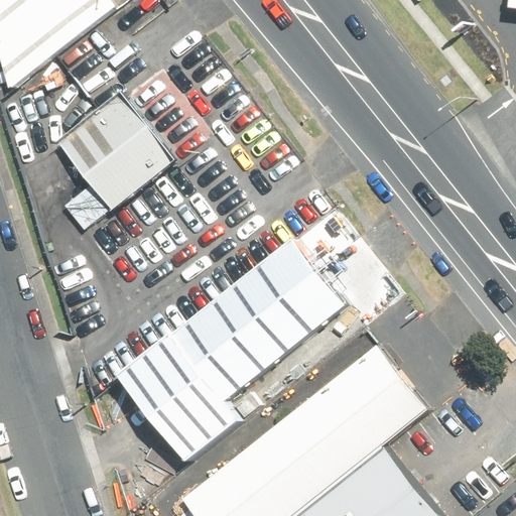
[(116,16),(103,0),(0,0),(0,91),(3,103),(116,16)]
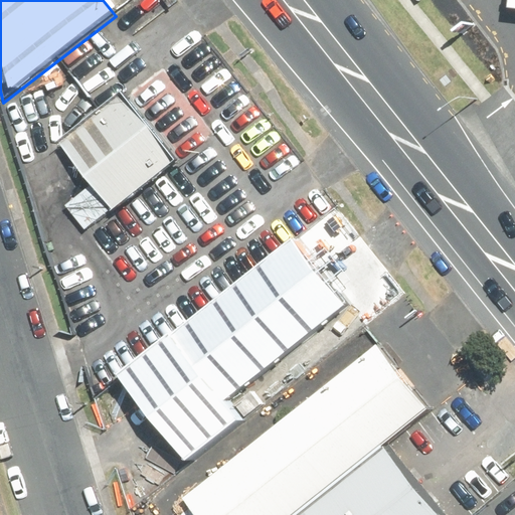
[(173,170),(122,103),(62,149),(115,215),(173,170)]
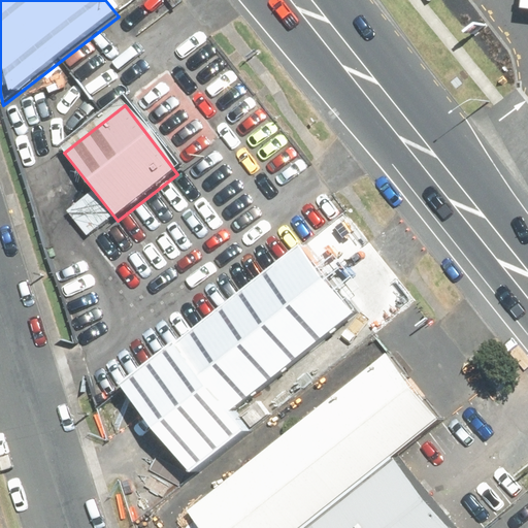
[(308,254),(127,393),(192,477),(251,432),(233,408),(355,314),(308,254)]
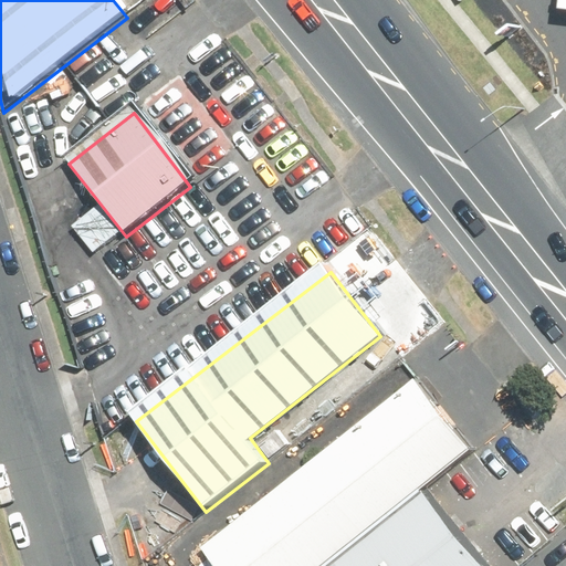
[(419,376),(207,540),(228,565),(327,565),(478,451),(419,376)]
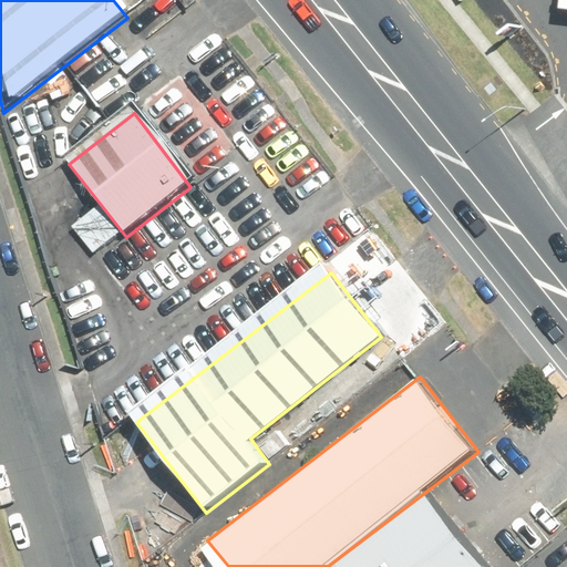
[(491,566),(431,491),(331,566),(491,566)]
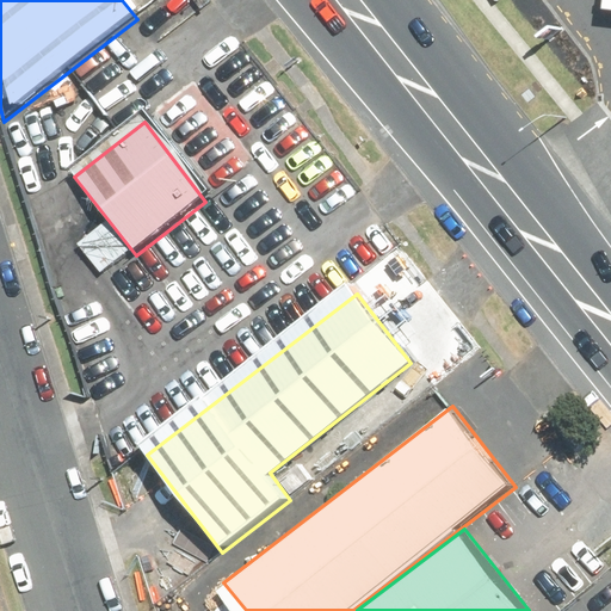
All buildings are outlined.
